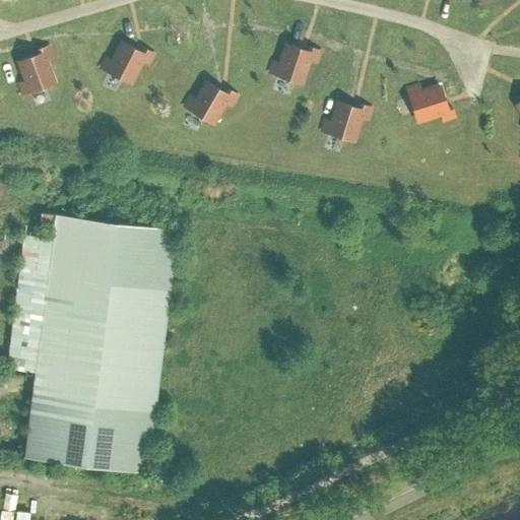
[(101,67),(131,82),(141,61),(147,64),(153,53),(144,49),(142,53),(121,43),(112,60),(106,57),(101,67)]
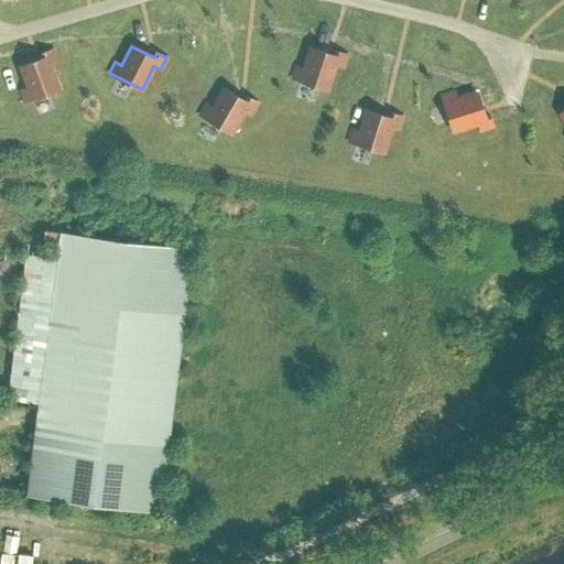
[(292,78),(326,89),(335,65),(342,67),(346,54),(336,51),(334,56),(311,47),(303,68),(296,66),(292,78)]
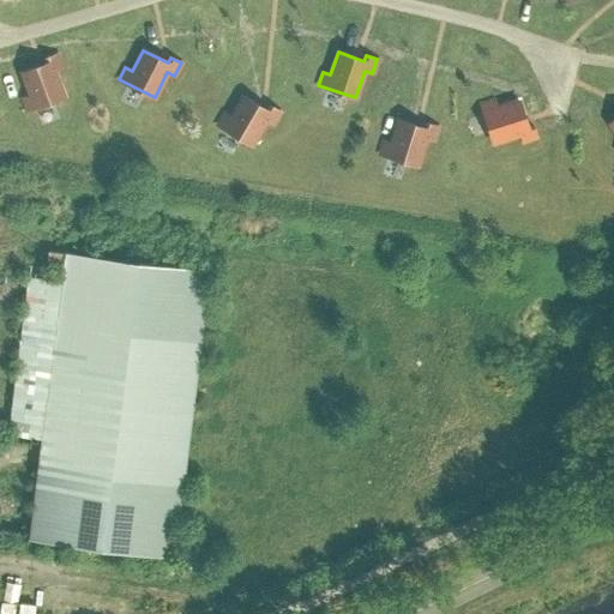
[(26,110),(64,97),(54,71),(61,68),(56,54),(46,58),(47,64),(22,73),(30,96),(22,98),(26,110)]
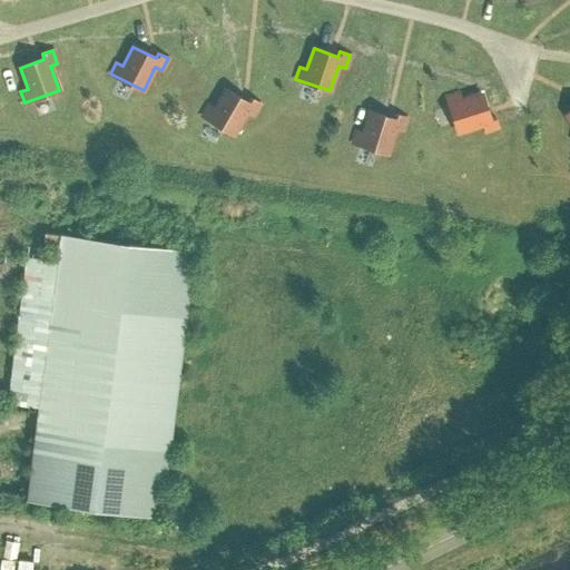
[(202,116),(234,135),(247,112),(253,116),(261,104),(251,98),(247,102),(226,90),(215,109),(208,106),(202,116)]
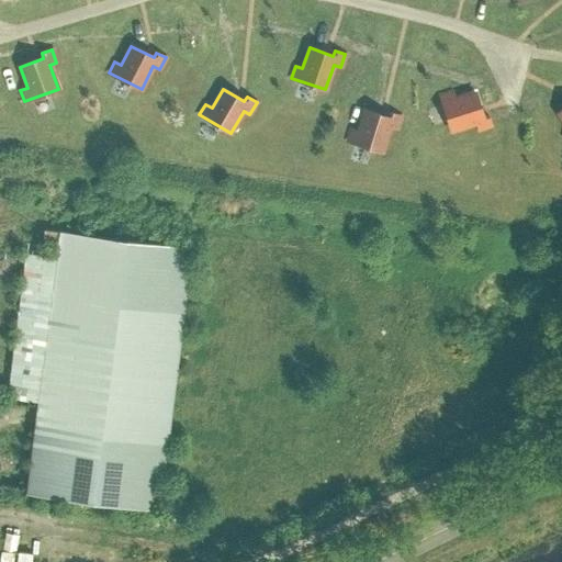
[(440,96),(451,131),(475,123),(478,130),(491,126),(487,115),(483,116),(475,93),(454,100),(452,92),(440,96)]
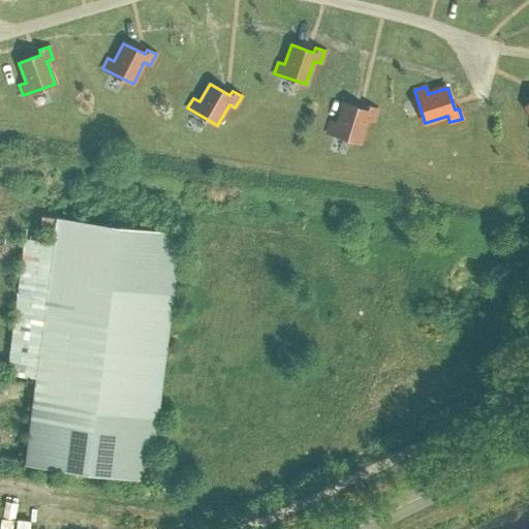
[(327,132),(360,143),(367,120),(373,121),(377,109),(367,105),(366,111),(343,104),(337,124),(330,122),(327,132)]
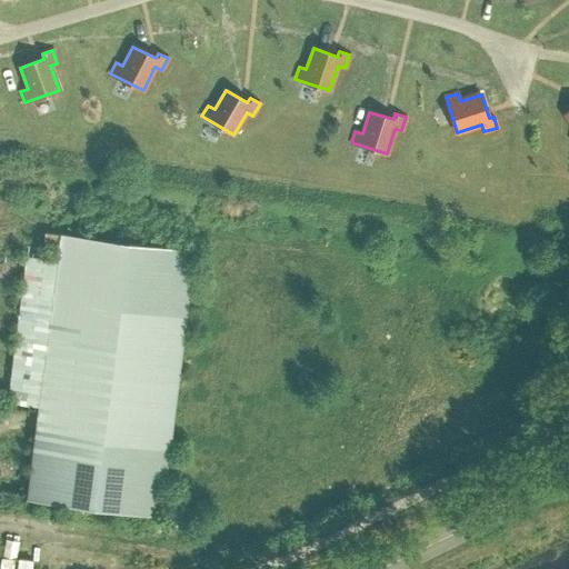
[(39,407),(27,500),(161,517),(195,251),(61,235),(58,260),(26,257),(8,403),(39,407)]
